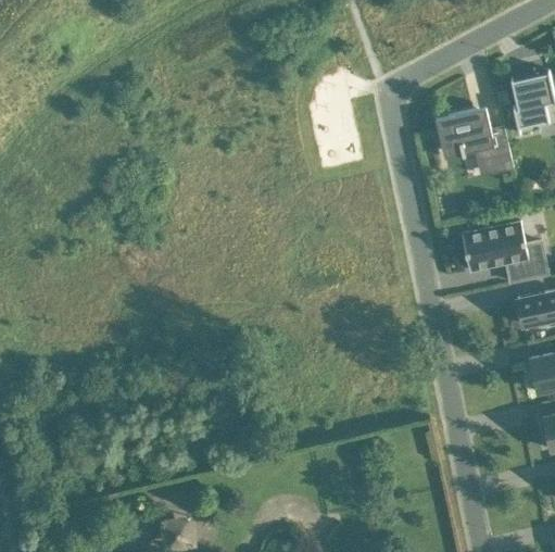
[(512,83),(511,83),(516,110),(515,110),(514,110),(513,110),(517,129),(517,134),(519,133),(537,129),(539,128),(554,124),(554,100),(550,77),(547,77),(546,78),(541,79),(540,78),(539,79),(538,79),(537,76),(535,76),(534,77),(533,77),(531,78),(512,83)]
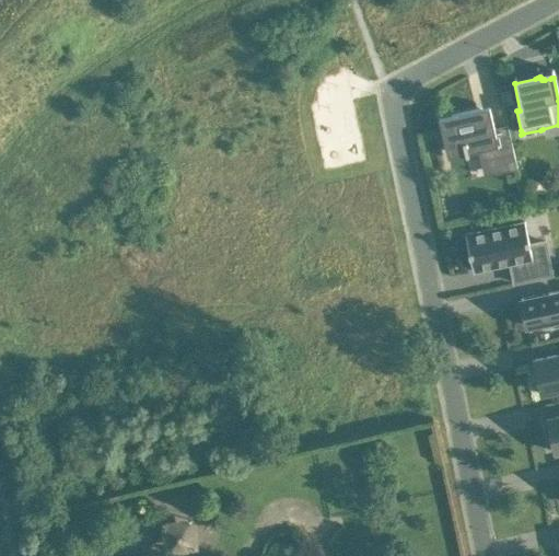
[(478,112),(438,122),(445,154),(446,160),(464,155),(467,155),(477,153),(490,150),(497,176),(516,172),(511,148),(507,128),(493,131),(490,116),(488,109),(478,112)]
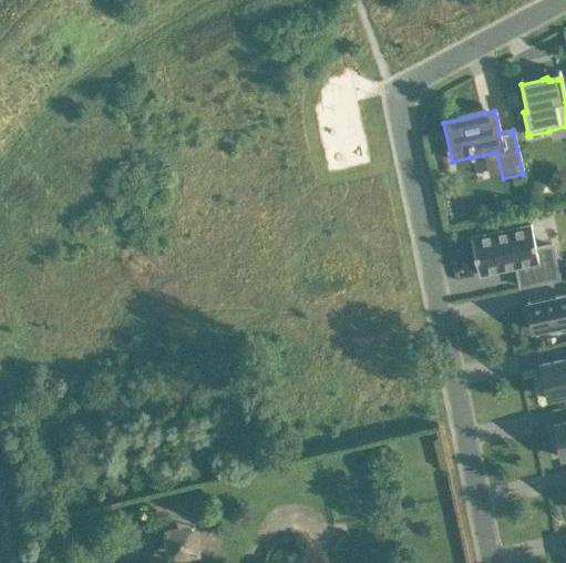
[(530,228),(470,241),(477,278),(515,270),(520,289),(558,282),(551,247),(534,252),(530,228)]
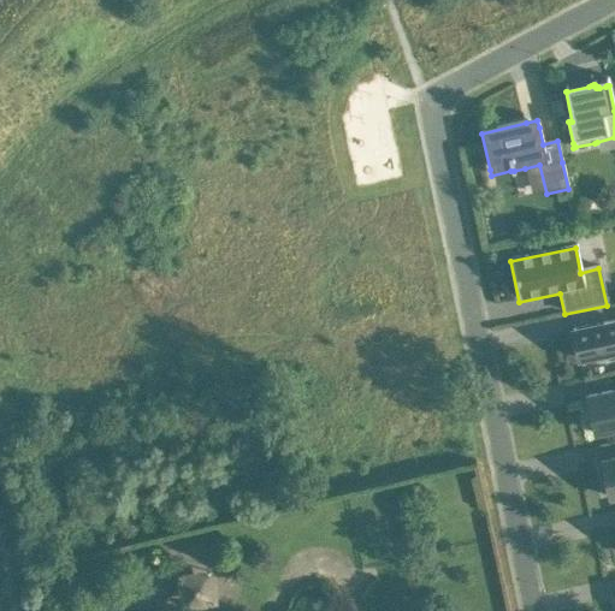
[(614,322),(572,332),(579,362),(607,356),(608,363),(614,361),(614,322)]
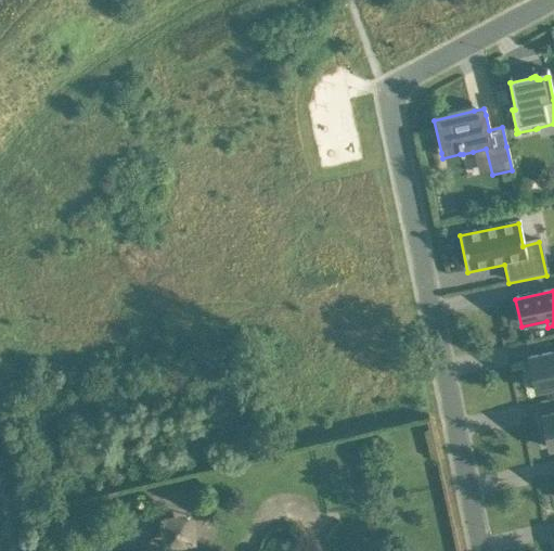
[(553,354),(528,359),(535,392),(553,387),(553,354)]
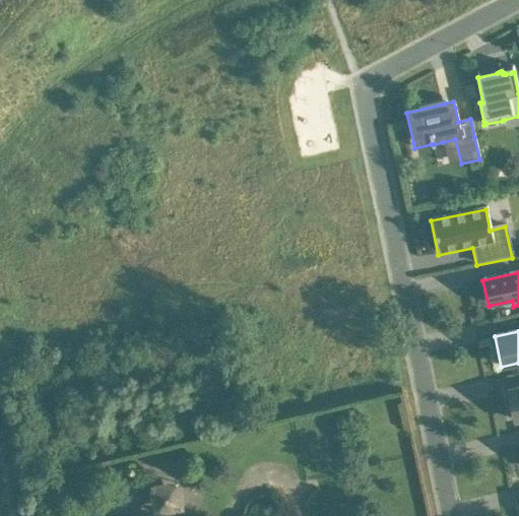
[(518,421),(518,388),(508,390),(509,395),(505,396),(508,407),(511,407),(515,423),(518,421)]
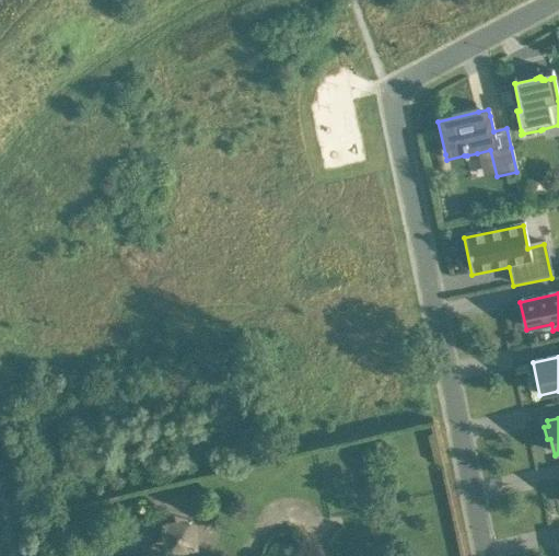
[(199,554),(197,521),(164,523),(165,555),(182,555),(199,554)]
